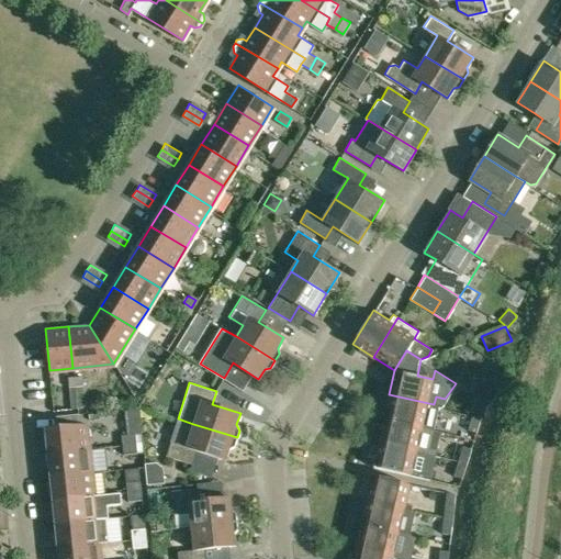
[(75,384),(68,386),(70,407),(77,406),(75,384)]
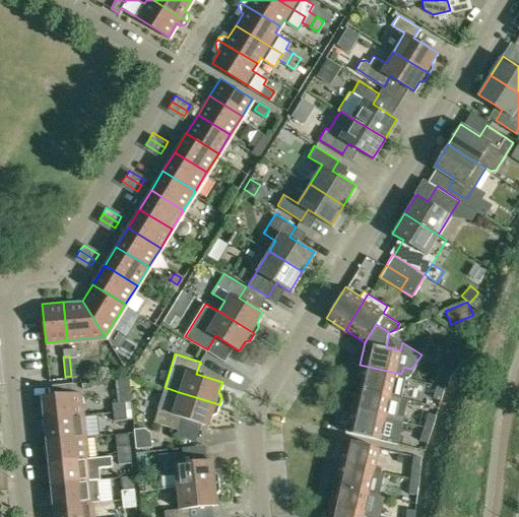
[(360,365),(354,386),(390,395),(394,378),(400,380),(401,374),(360,365)]
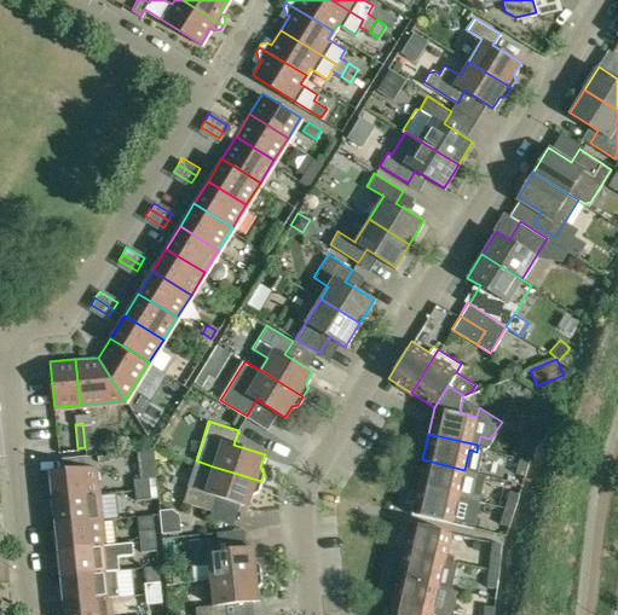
[(525,437),(520,454),(529,457),(535,441),(525,437)]
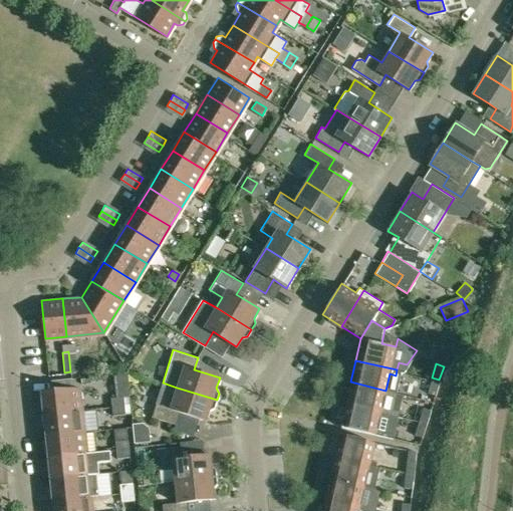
[(126,370),(113,372),(114,385),(127,384),(126,370)]
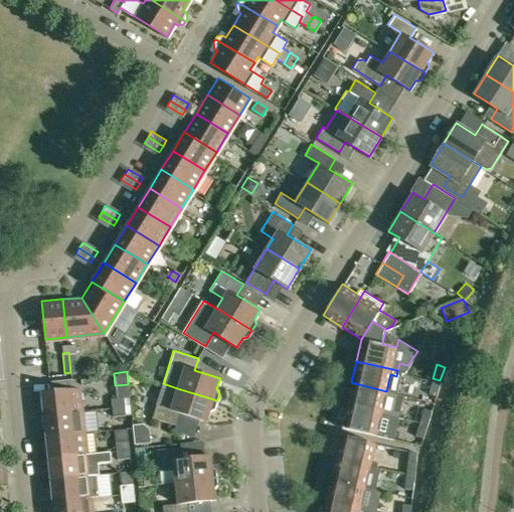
[(427,392),(436,394),(440,380),(433,378),(427,392)]
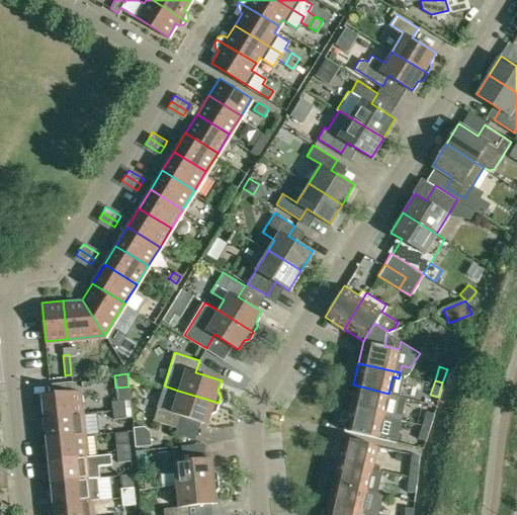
[(390,416),(400,418),(401,419),(402,413),(397,412),(400,396),(389,394),(353,384),(348,407),(390,416)]
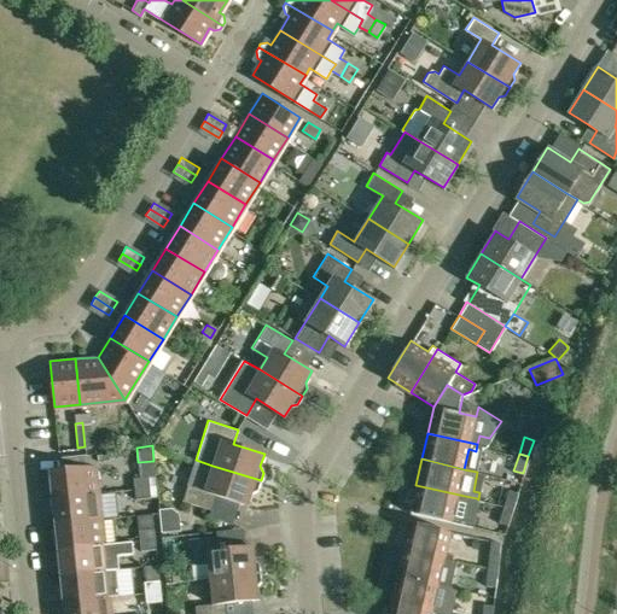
[(213,466),(196,460),(182,501),(211,509),(216,495),(248,504),(251,492),(257,489),(261,480),(213,466)]
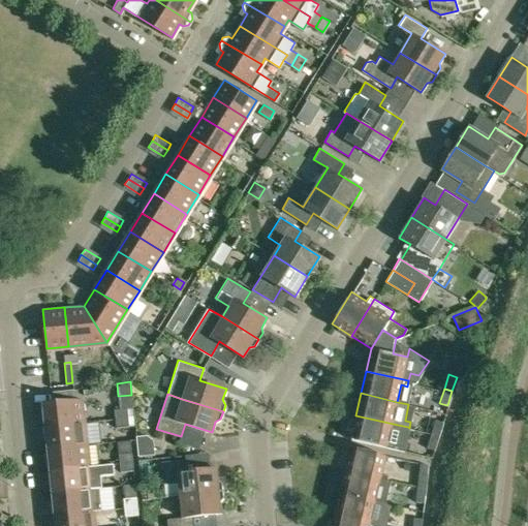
[(45,425),(84,421),(81,398),(42,402),(45,425)]
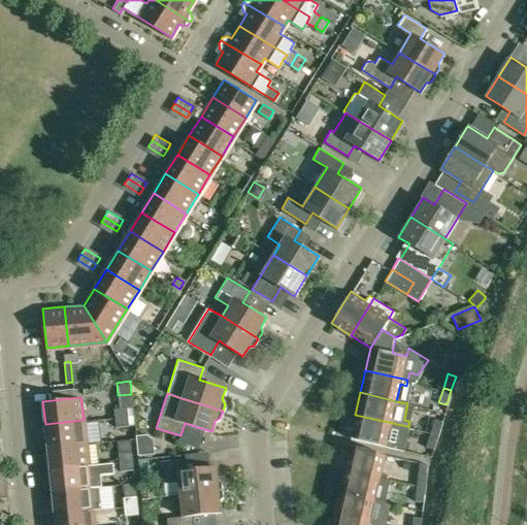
[(114,417),(127,415),(126,406),(113,407),(114,417)]
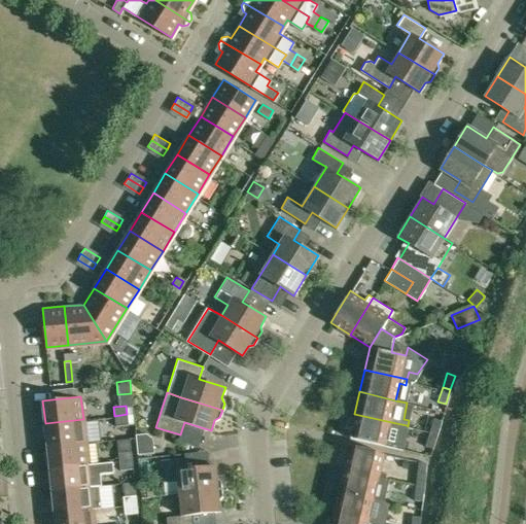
[(128,423),(127,414),(114,416),(114,424),(128,423)]
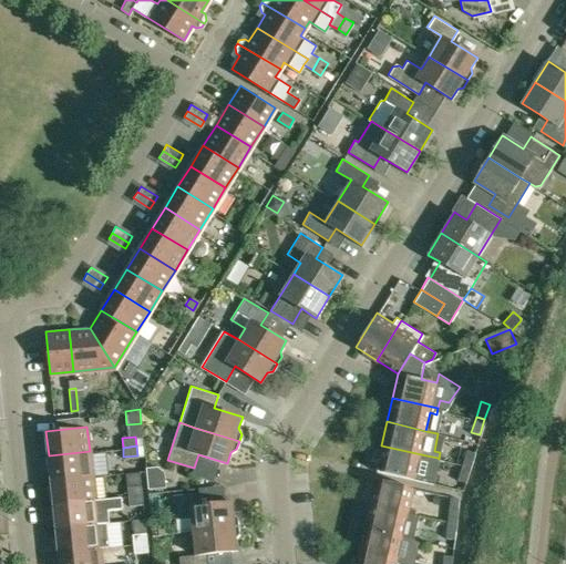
[(438,458),(426,455),(381,445),(376,470),(425,481),(430,464),(435,465),(438,458)]
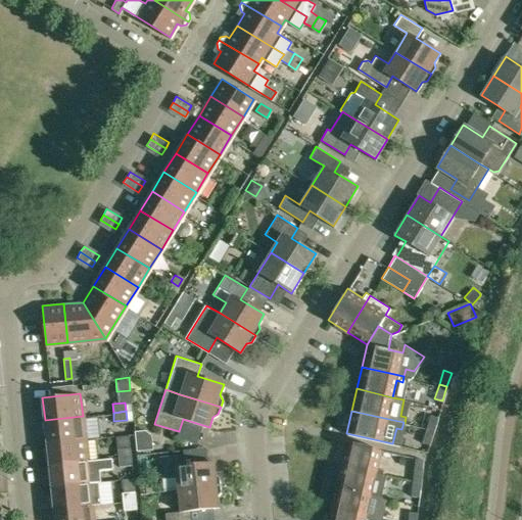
[(433,430),(438,416),(430,413),(425,427),(433,430)]
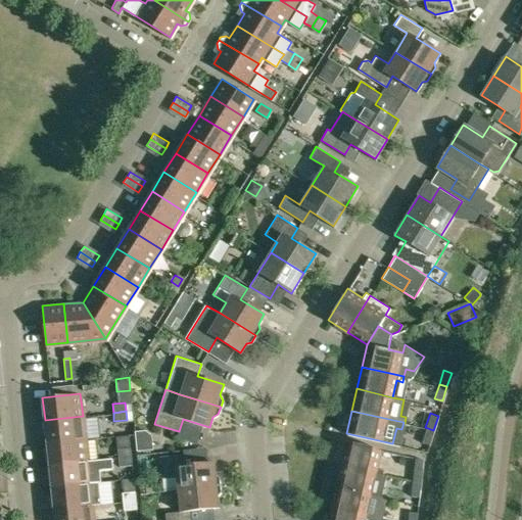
[(85,437),(83,416),(45,420),(47,441),(85,437)]
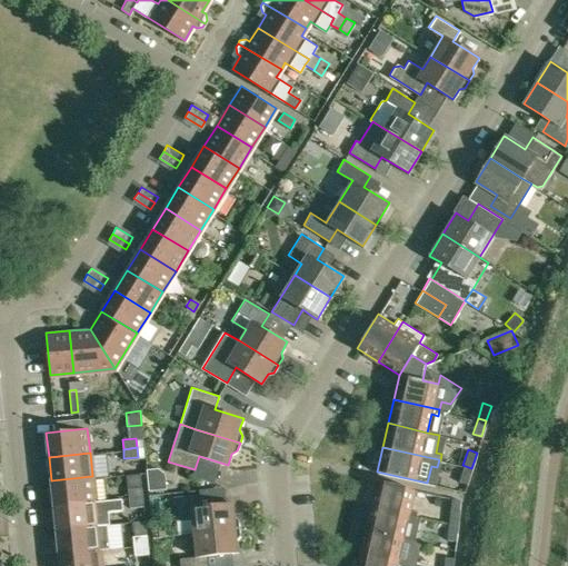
[(458,480),(467,483),(471,468),(462,465),(458,480)]
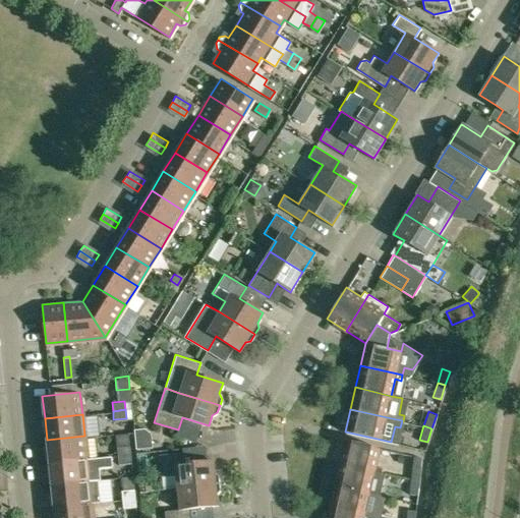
[(87,458),(84,436),(47,440),(49,462),(87,458)]
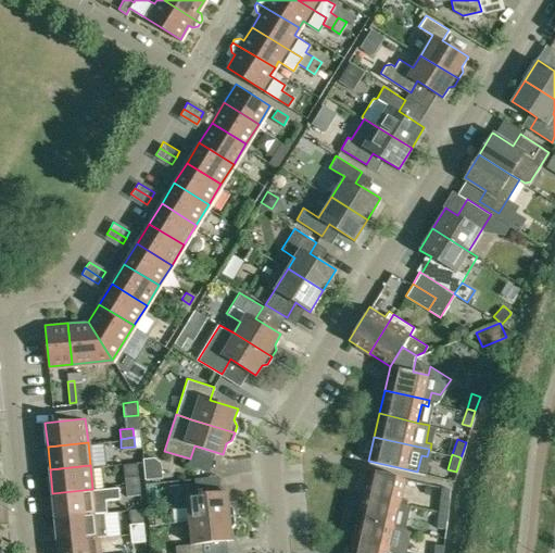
[(367,469),(362,493),(406,503),(407,498),(401,497),(405,478),(367,469)]
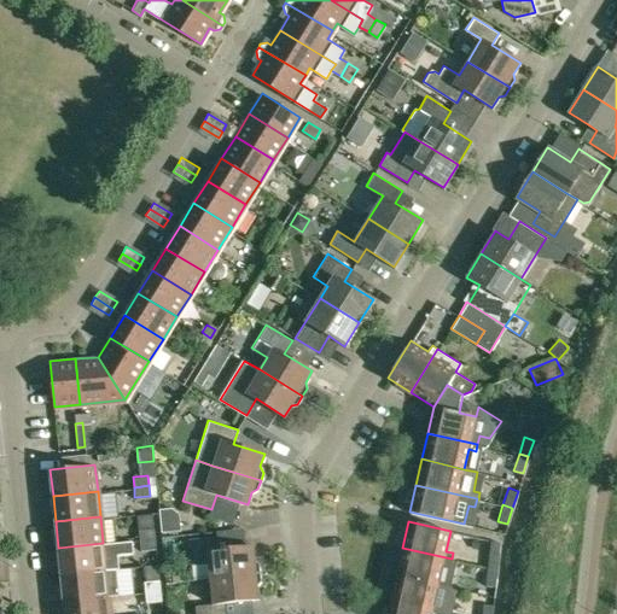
[(139,539),(155,537),(153,527),(138,528),(139,539)]
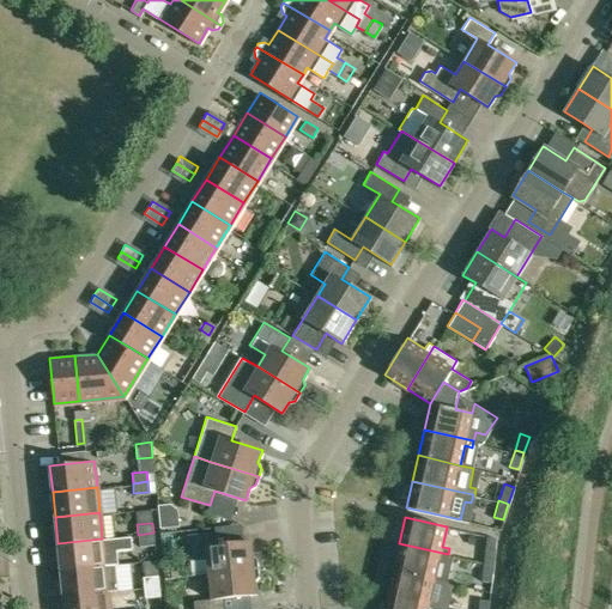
[(252,553),(250,541),(218,544),(216,530),(186,533),(188,559),(207,556),(208,572),(258,566),(256,558),(252,553)]
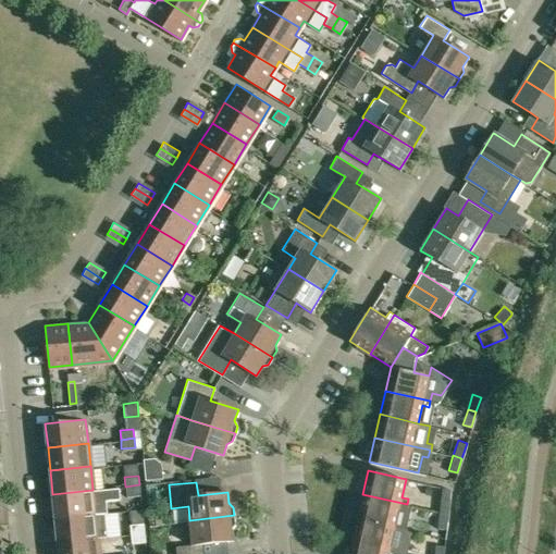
[(140,494),(139,484),(125,487),(126,495),(140,494)]
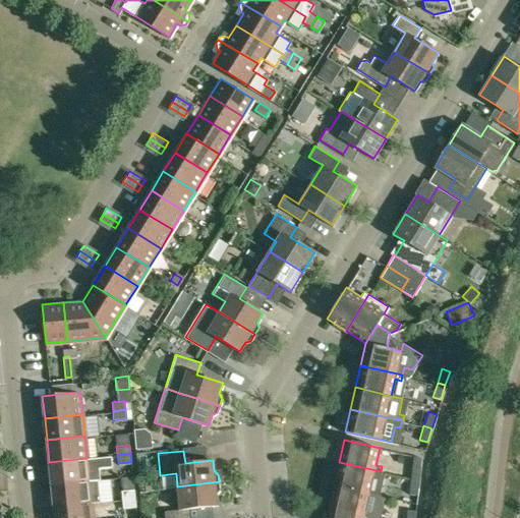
[(52,483),(90,479),(98,479),(100,478),(99,467),(112,466),(111,455),(87,458),(49,462),(52,483)]
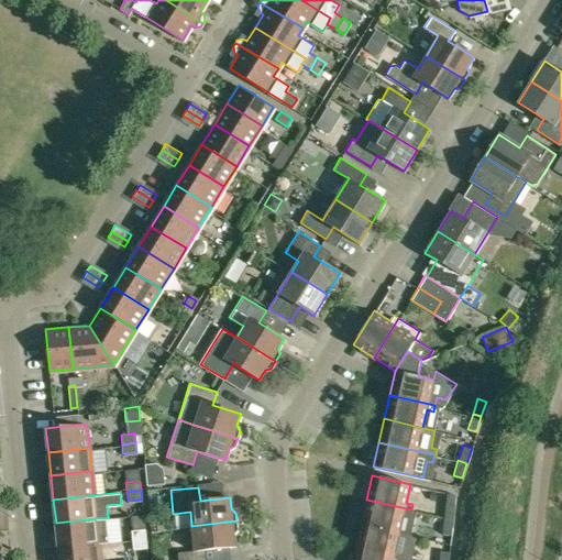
[(409,515),(411,509),(366,500),(361,523),(399,531),(404,514),(409,515)]
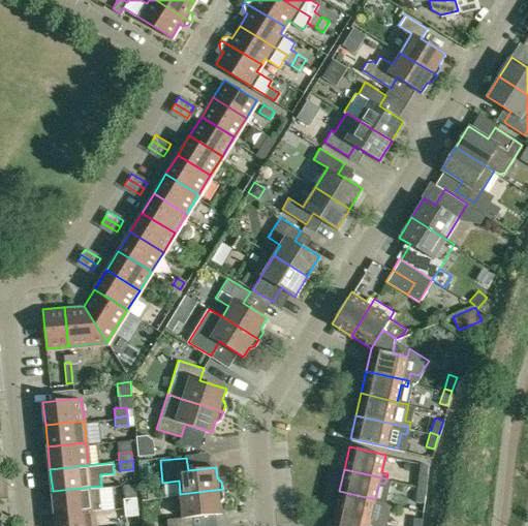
[(418,471),(416,486),(425,487),(427,471),(418,471)]
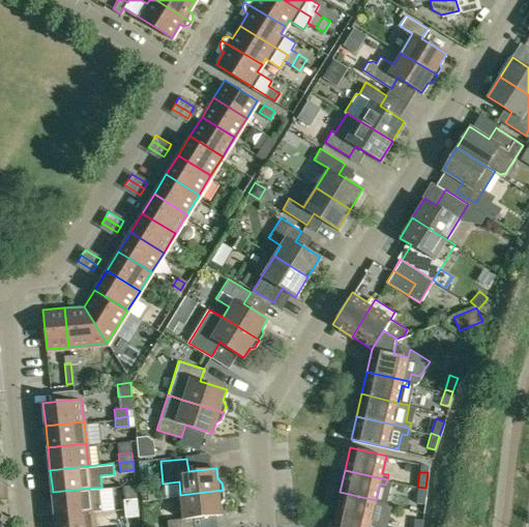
[(424,502),(425,488),(417,487),(416,501),(424,502)]
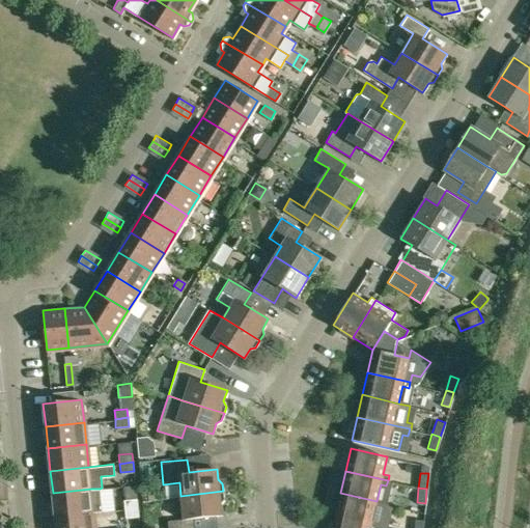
[(91,489),(53,493),(55,516),(93,511),(102,510),(100,489),(91,489)]
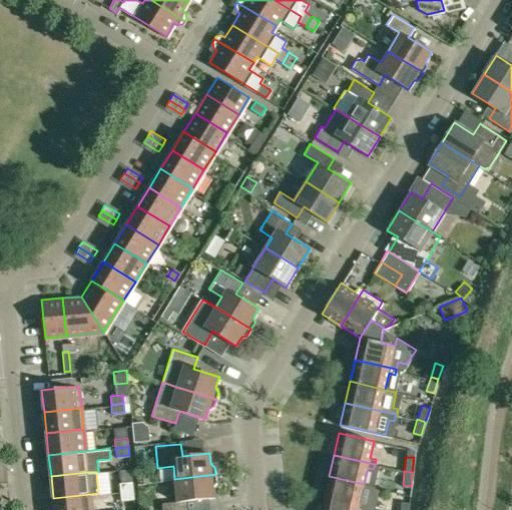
[(216,482),(215,474),(174,479),(176,500),(161,502),(161,509),(187,509),(186,500),(214,497),(213,486),(216,482)]
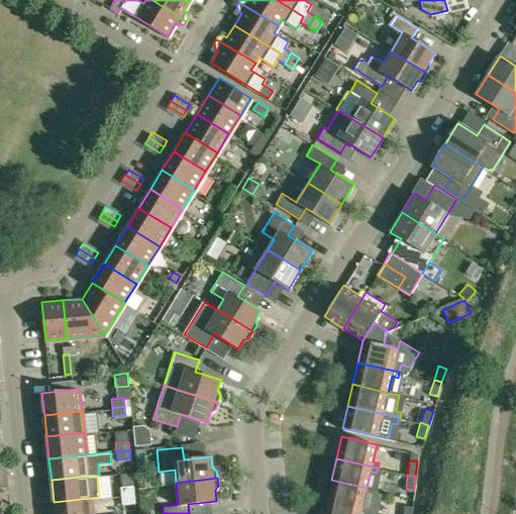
[(326,502),(368,511),(370,511),(373,496),(378,497),(380,491),(367,488),(331,480),(326,502)]
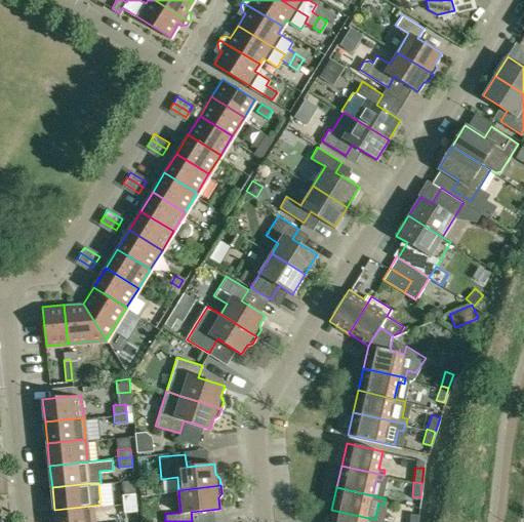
[(122,493),(123,503),(135,500),(135,492),(122,493)]
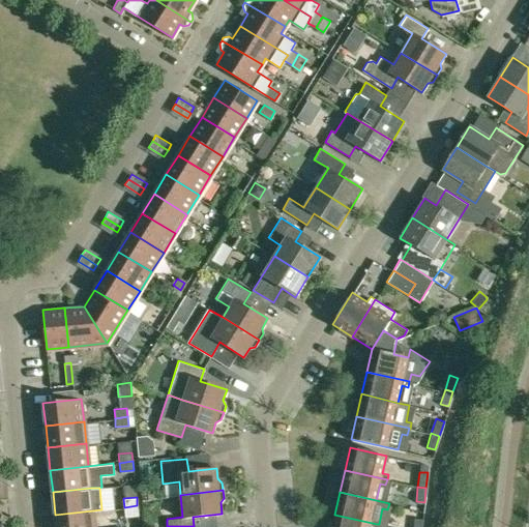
[(138,515),(137,505),(124,507),(125,516),(138,515)]
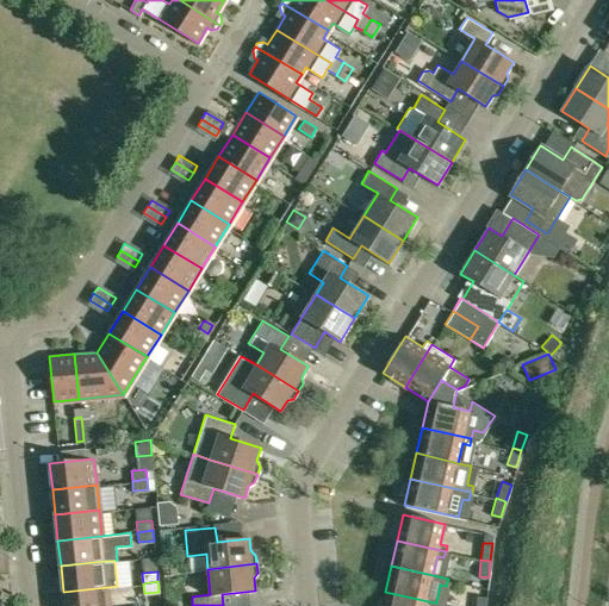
[(143,605),(109,605),(107,587),(63,592),(64,605),(150,605),(143,605)]
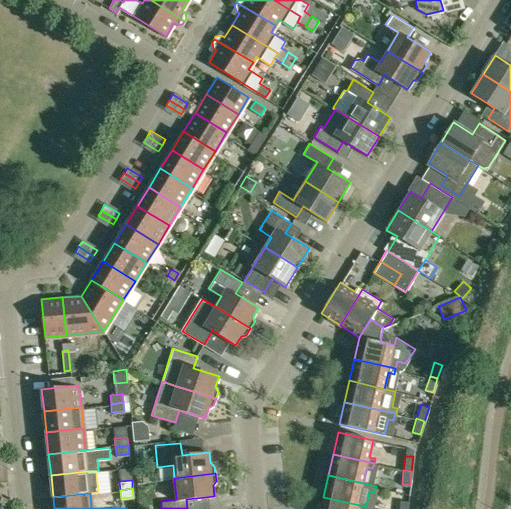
[(370,508),(371,507),(366,506),(364,506),(323,497),(320,508),(370,508)]
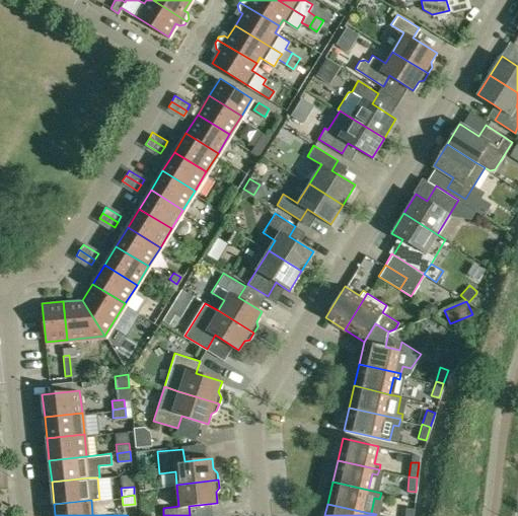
[(405,507),(403,515),(412,515),(414,507),(405,507)]
